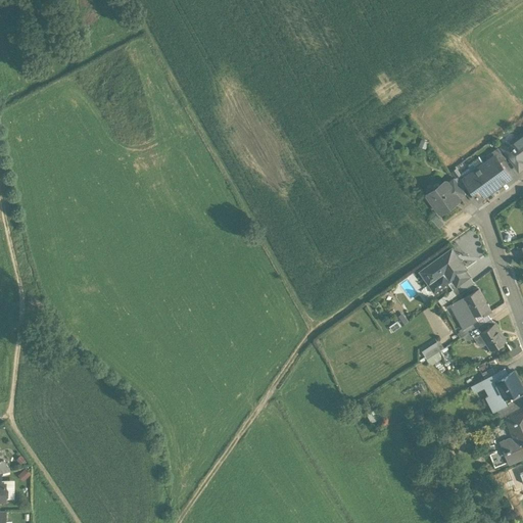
[(522,131),(515,137),(517,139),(507,146),(513,155),(519,151),(522,156),(522,131)]
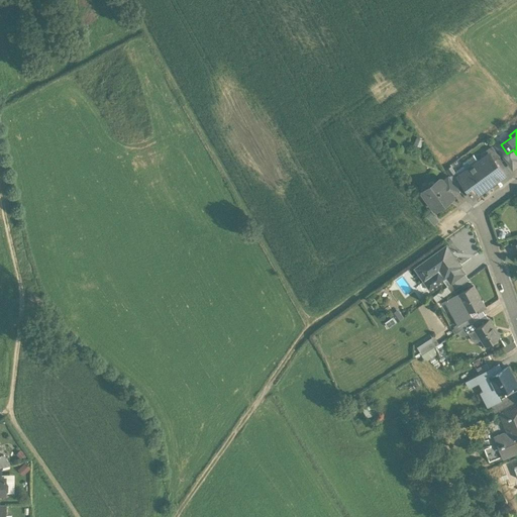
[(499,157),(491,145),(486,149),(488,153),(489,153),(494,161),(499,157)]
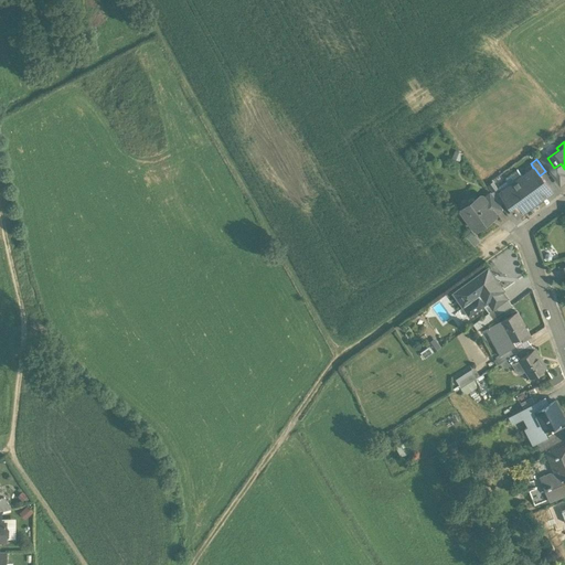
[(554,168),(551,170),(561,183),(564,179),(564,169),(561,163),(554,168)]
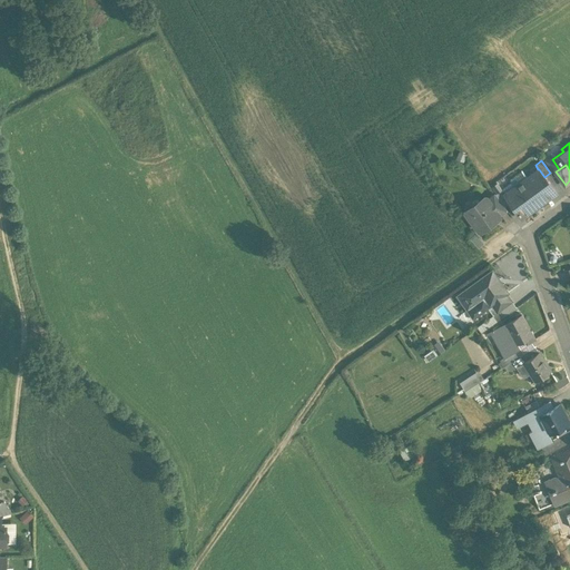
[(505,193),(505,194),(510,200),(522,217),(534,208),(531,205),(553,189),(544,177),(539,169),(538,169),(505,193)]
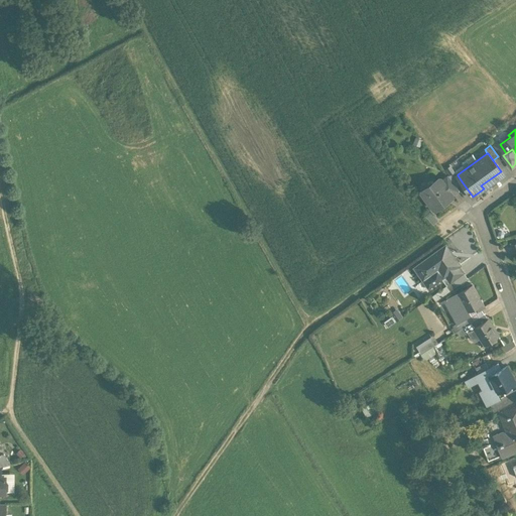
[(458,174),(455,170),(449,175),(457,186),(462,181),(458,175),(458,174)]
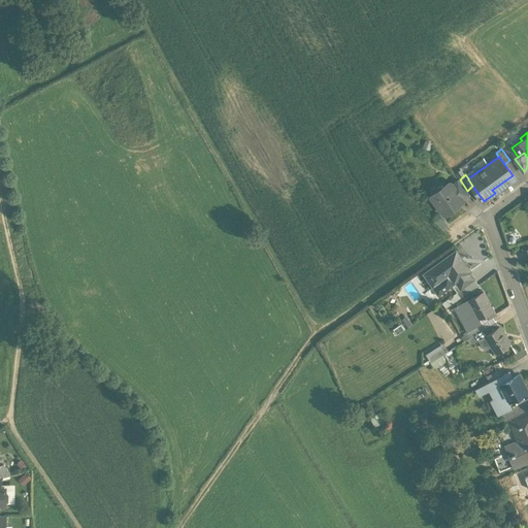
[(451,183),(444,187),(443,185),(440,185),(437,187),(437,190),(438,191),(431,196),(443,213),(447,210),(450,211),(453,209),(454,205),(469,194),(467,191),(460,179),(459,178),(452,185),(451,183)]
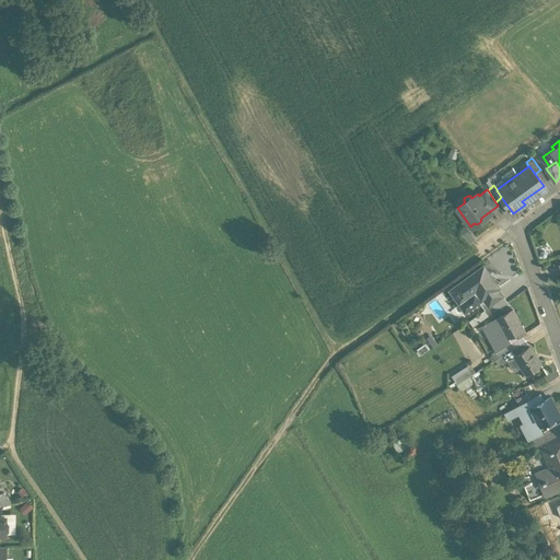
[(475,236),(469,228),(461,233),(467,242),(475,236)]
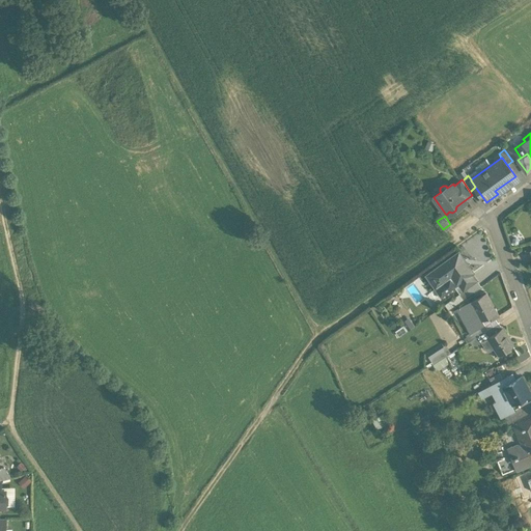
[(474,272),(458,251),(426,275),(434,284),(447,275),(448,275),(449,275),(456,284),(472,273),(474,272)]
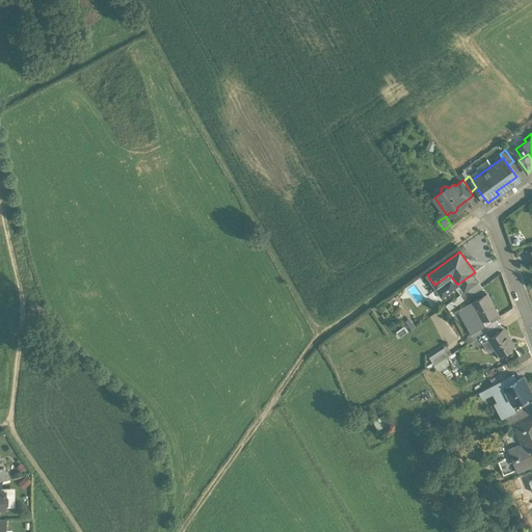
[(457,285),(455,286),(460,294),(478,281),(473,273),(457,285)]
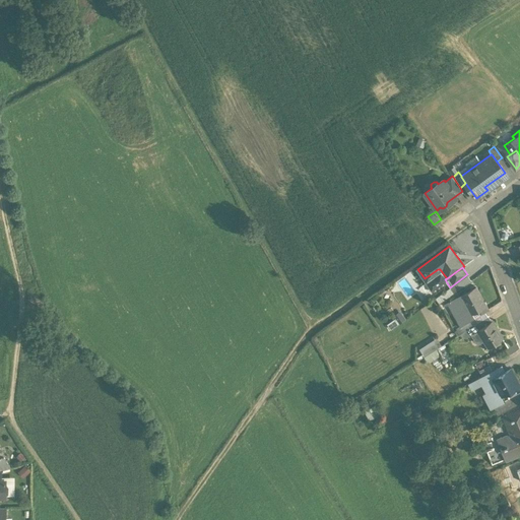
[(447,278),(440,269),(439,269),(438,269),(425,278),(432,289),(445,279),(447,278)]
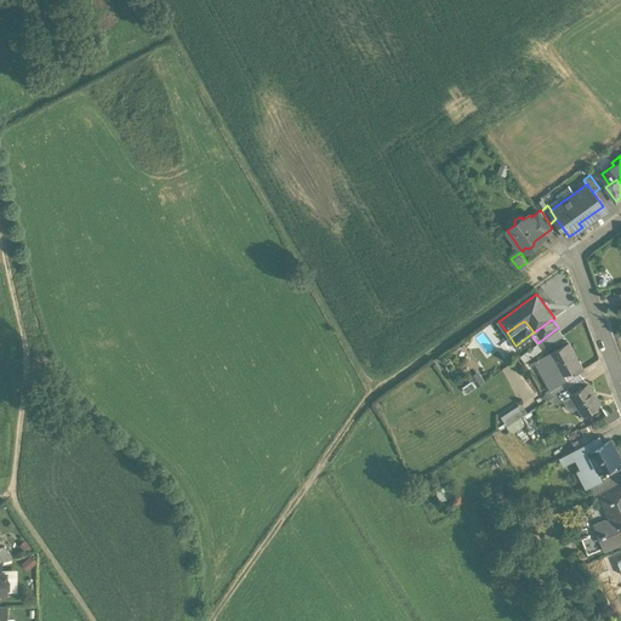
[(568,342),(539,358),(537,357),(536,358),(536,359),(534,360),(550,389),(567,379),(564,374),(580,364),(568,342)]
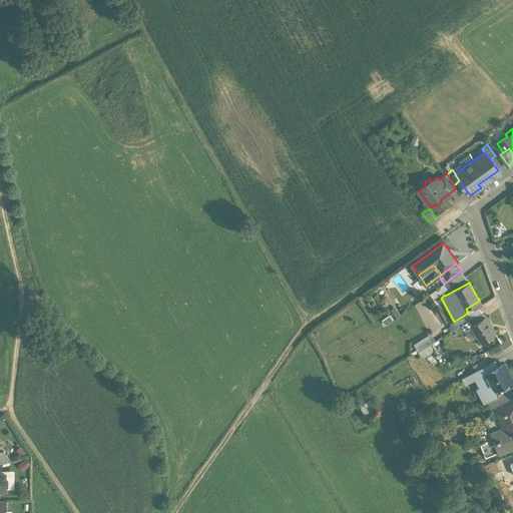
[(455,329),(454,329),(458,335),(465,330),(471,326),(485,317),(481,312),(471,318),(455,329)]
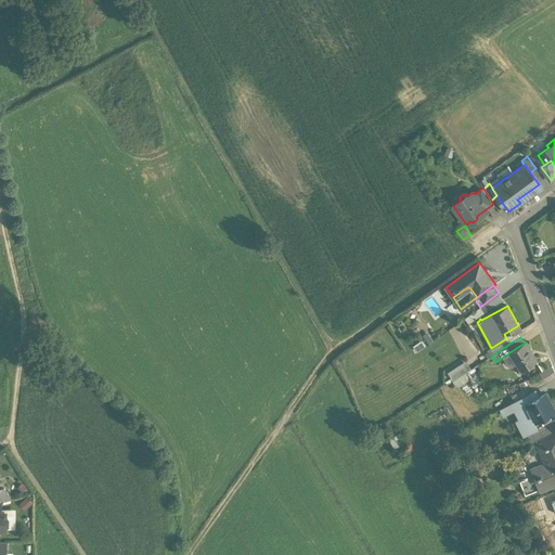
[(491,348),(488,350),(492,356),(510,344),(506,338),(491,348)]
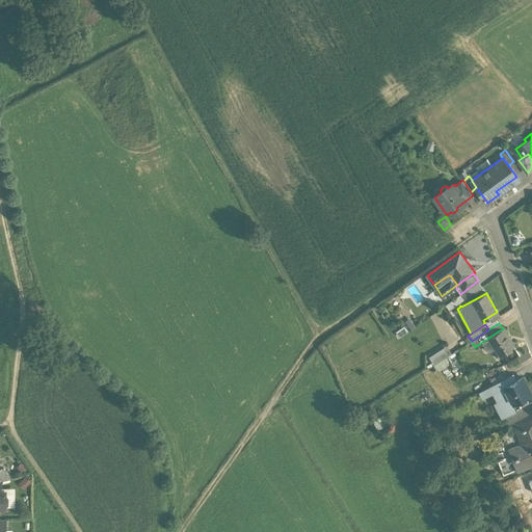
[(503,328),(488,338),(494,346),(500,355),(513,346),(503,328)]
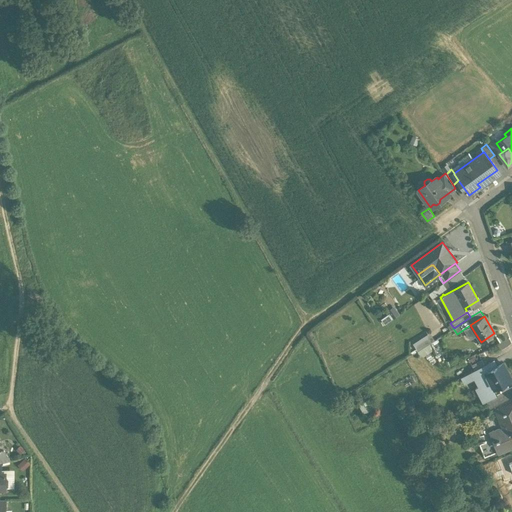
[(470,325),(464,329),(469,336),(475,333),(470,325)]
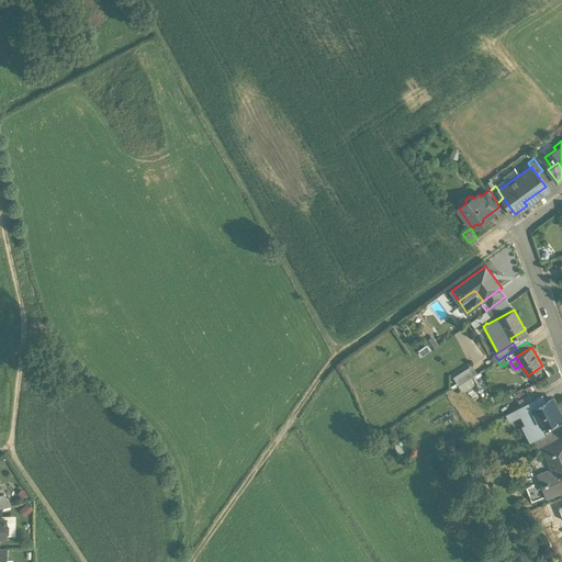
[(458,384),(478,373),(472,364),(452,374),(458,384)]
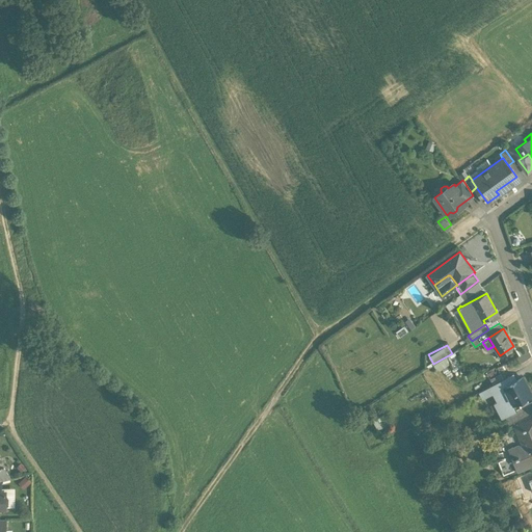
[(336,356),(329,361),(335,368),(341,364),(336,356)]
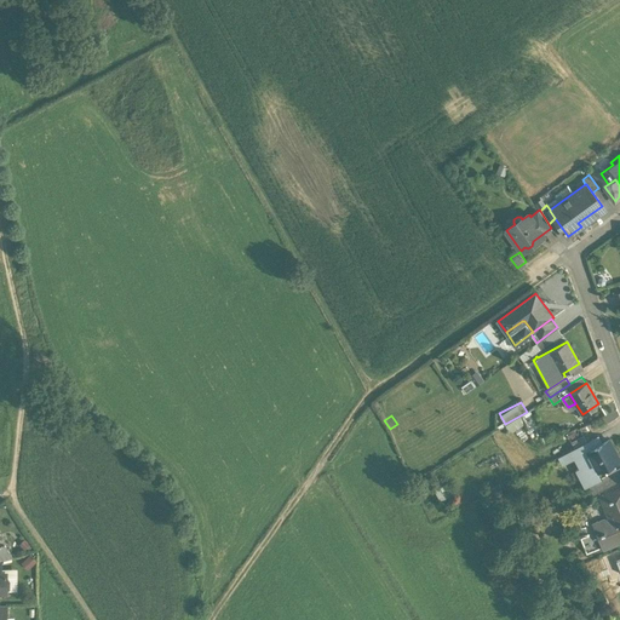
[(521,415),(507,424),(511,430),(526,422),(521,415)]
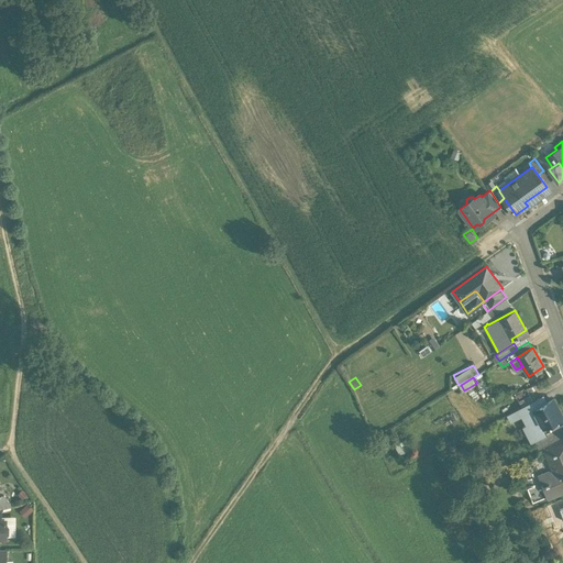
[(543,395),(507,415),(511,421),(521,416),(521,417),(533,410),(547,403),(543,395)]
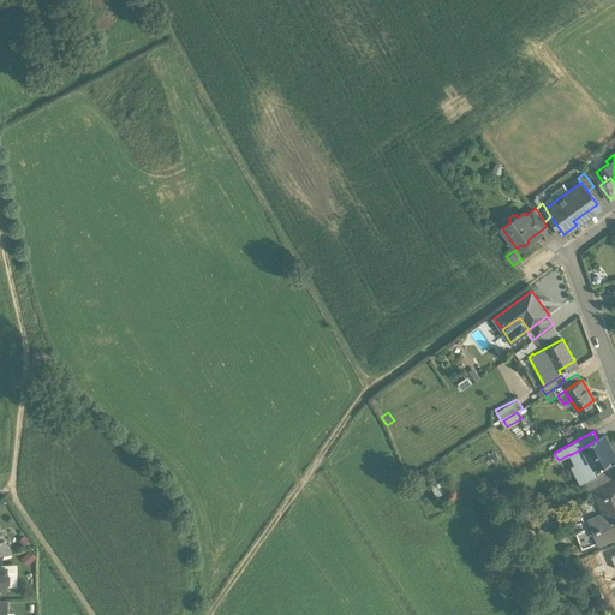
[(597,440),(583,448),(569,455),(574,464),(571,466),(579,483),(590,477),(597,473),(592,466),(613,455),(614,455),(604,436),(597,440)]
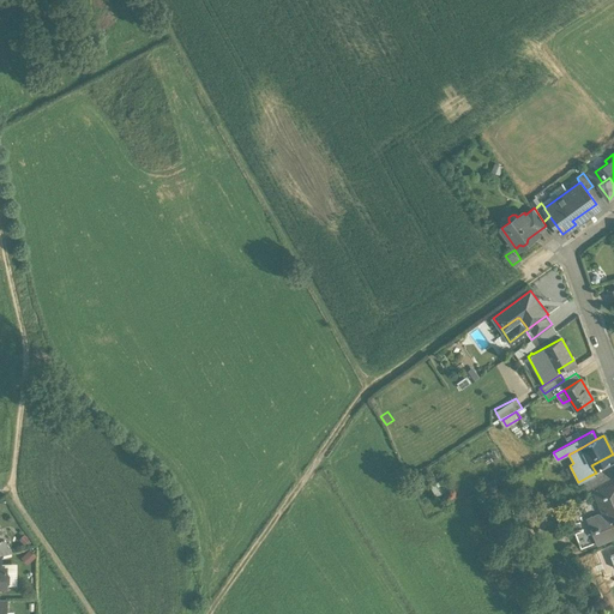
[(613,459),(612,455),(591,465),(596,473),(613,462),(613,459)]
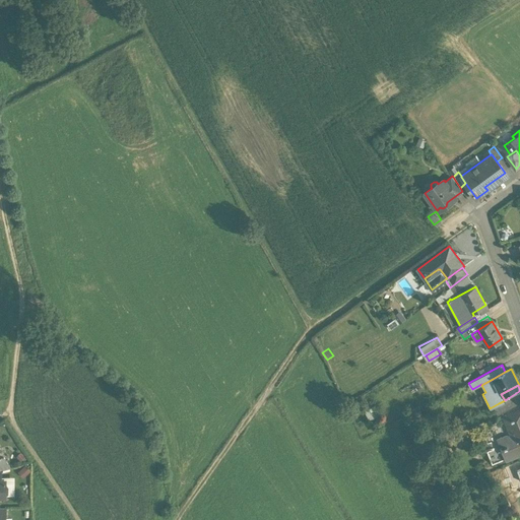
[(519,392),(505,400),(499,403),(502,411),(519,401),(519,392)]
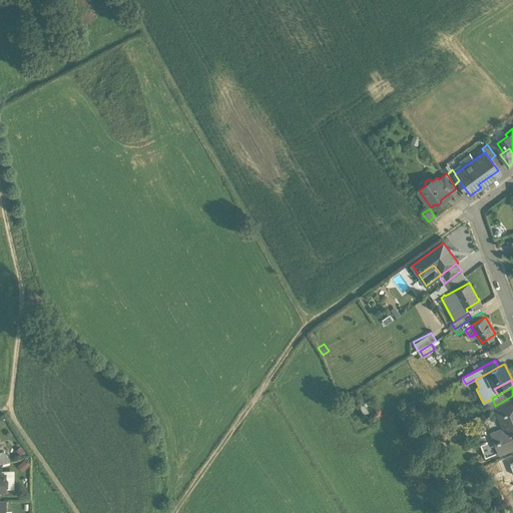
[(369,400),(358,406),(364,416),(375,410),(369,400)]
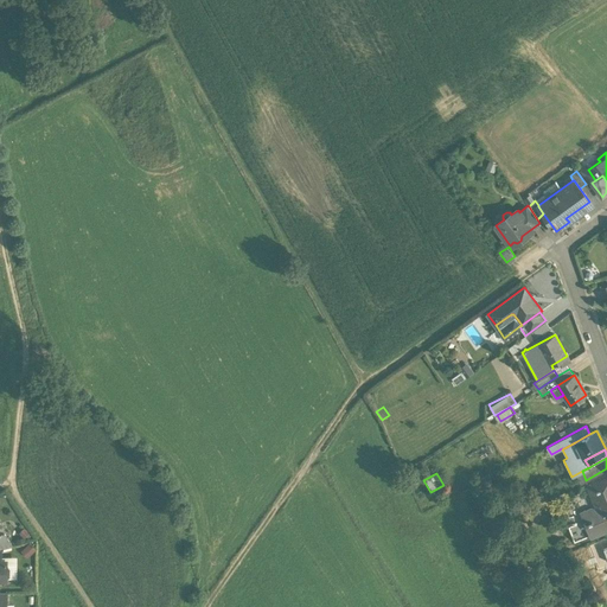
[(606,478),(588,486),(596,506),(596,508),(599,506),(604,517),(605,516),(606,515),(606,478)]
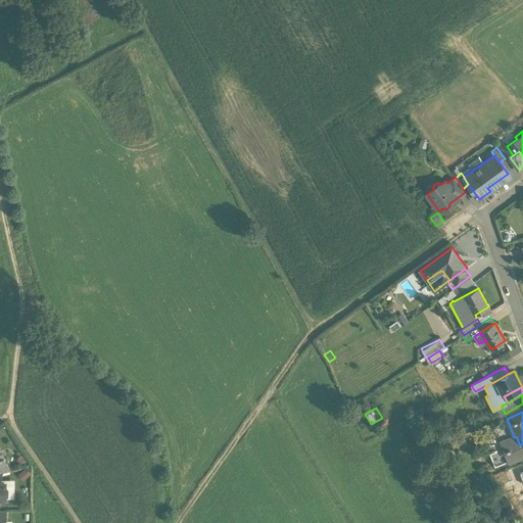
[(514,437),(514,436),(501,441),(509,462),(522,455),(522,449),(521,444),(520,445),(516,436),(514,437)]
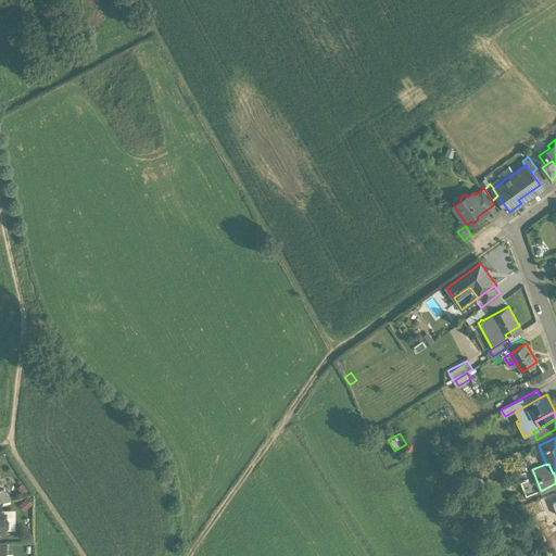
[(532,469),(525,472),(527,479),(520,482),(526,496),(541,491),(532,469)]
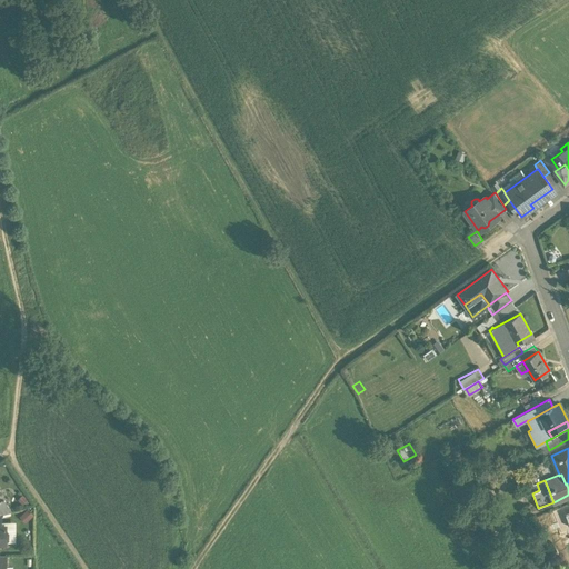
[(0,503),(0,513),(0,515),(12,513),(5,501),(0,503)]
